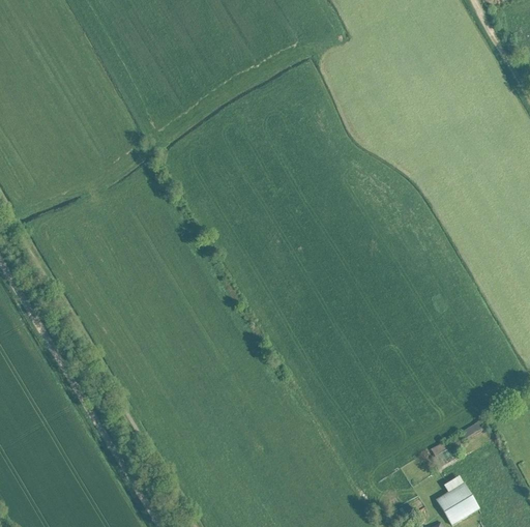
[(462,432),(444,442),(448,449),(466,439),(466,438),(487,427),(482,417),(461,430),(462,432)]
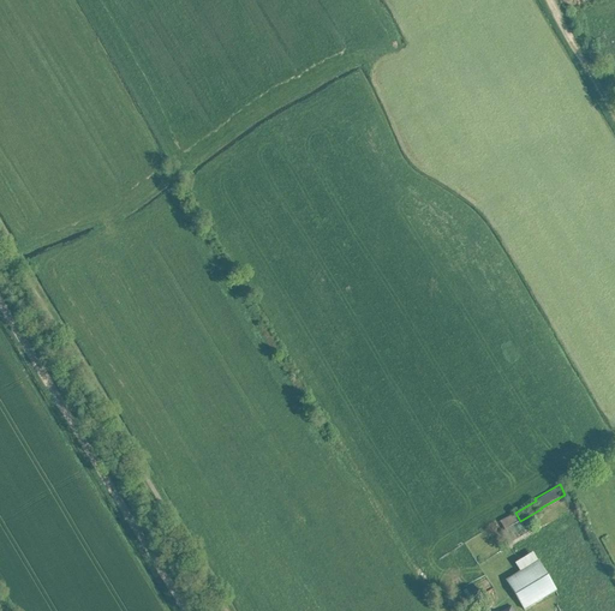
[(500,519),(505,527),(519,519),(514,511),(500,519)]
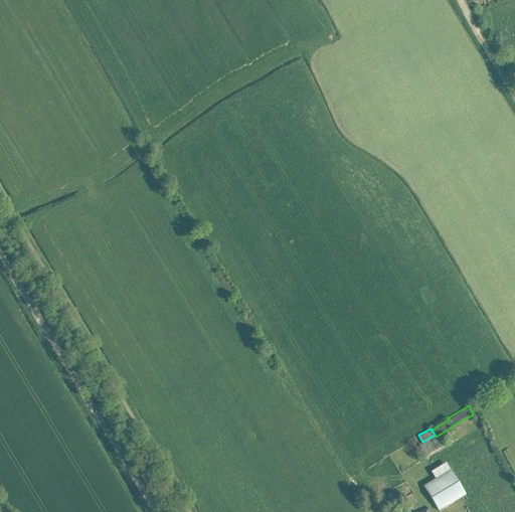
[(428,453),(441,446),(435,435),(422,442),(428,453)]
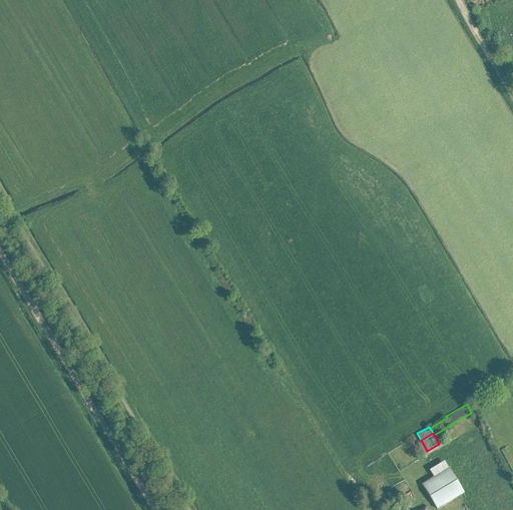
[(448,466),(444,460),(430,468),(434,475),(422,482),(437,507),(464,491),(449,466),(448,466)]
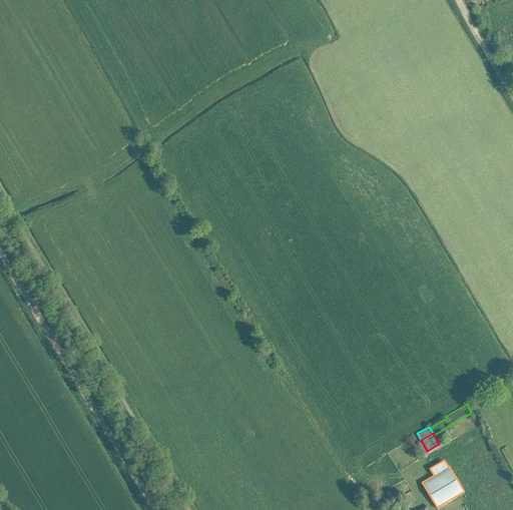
[(412,503),(405,492),(399,496),(406,506),(412,503)]
